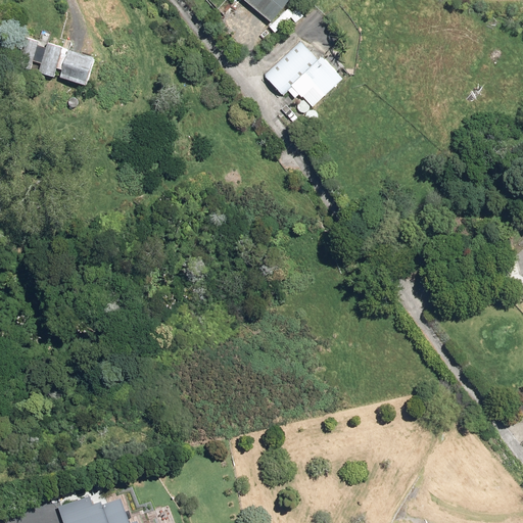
[(241,0),(269,22),(288,0),(241,0)]
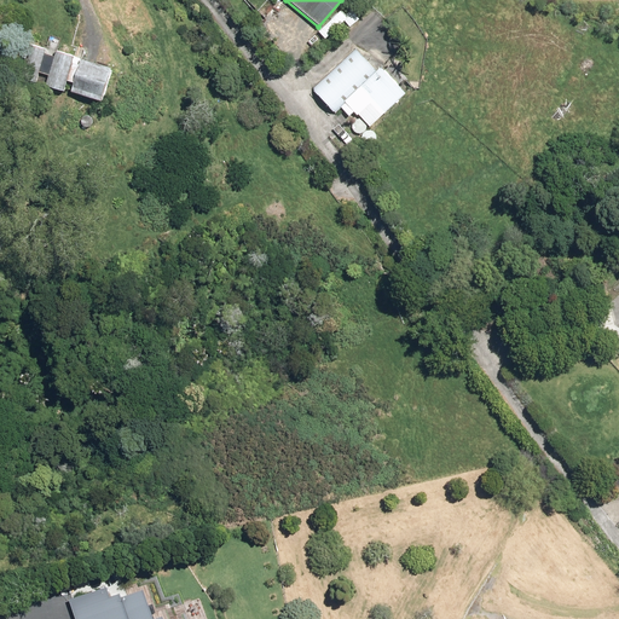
[(340,25),(333,18),(318,32),(325,40),(340,25)]
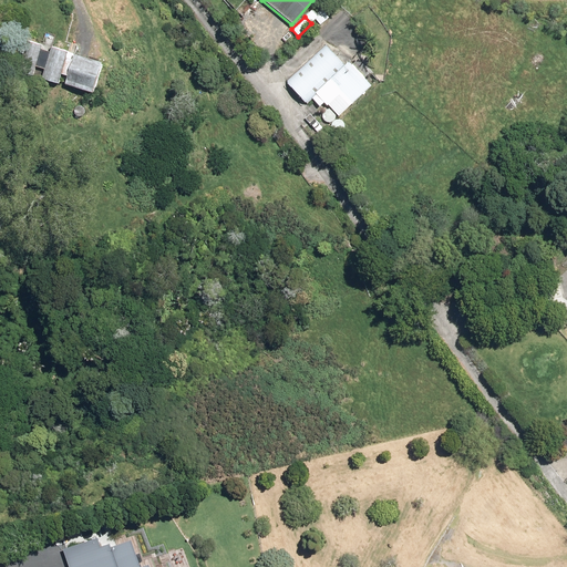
[(40,47),(26,41),(16,71),(31,76),(34,68),(43,70),(40,80),(55,84),(59,75),(64,76),(62,84),(90,93),(99,63),(71,54),(69,61),(63,59),(65,53),(49,49),(48,53),(39,50),(40,47)]
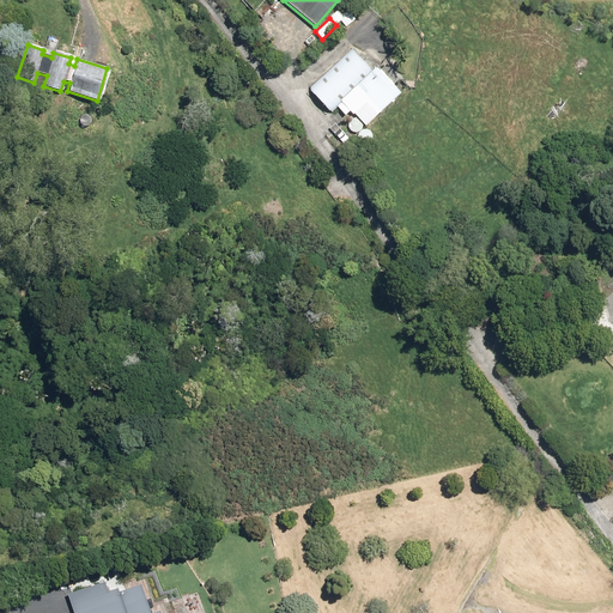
[(372,71),(352,49),(308,89),(331,114),(337,108),(344,116),(350,111),(352,115),(353,114),(364,126),(400,93),(376,67),(372,71)]
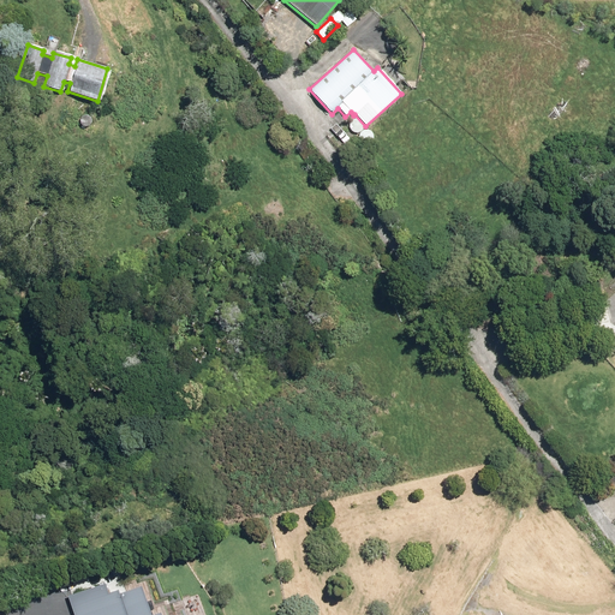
[(103,583),(66,595),(73,614),(159,614),(159,611),(149,614),(138,585),(118,592),(117,589),(107,592),(103,583)]
